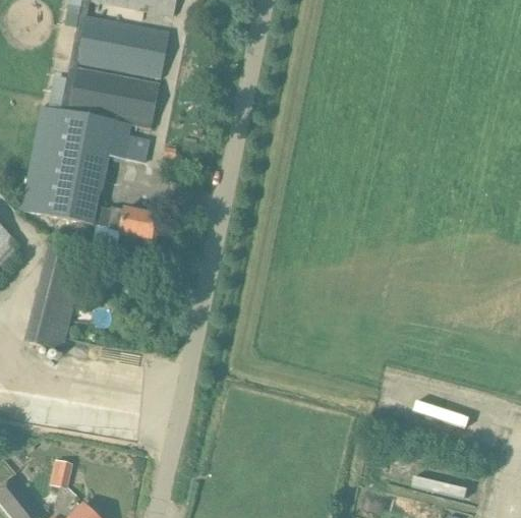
[(173,14),(175,0),(81,0),(61,109),(42,105),(20,208),(108,225),(108,228),(120,230),(120,232),(151,238),(156,213),(125,207),(124,209),(112,206),(112,208),(95,204),(102,171),(106,171),(109,154),(125,157),(125,155),(145,159),(149,137),(110,129),(112,119),(151,127),(160,82),(76,66),(77,58),(161,75),(170,31),(87,13),(89,0),(104,0),(173,14)]
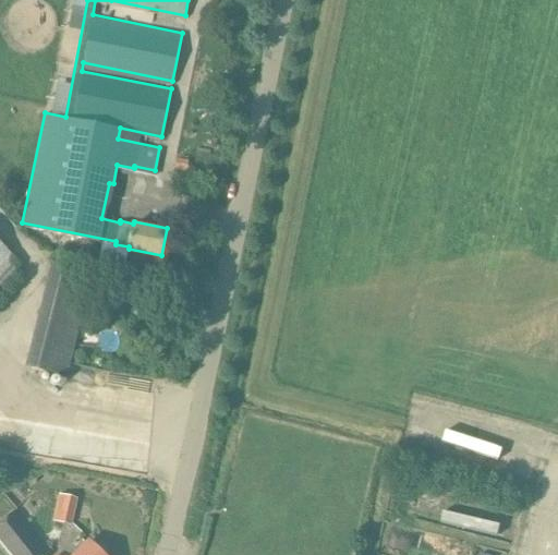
[(173,166),(186,168),(189,157),(176,156),(173,166)]
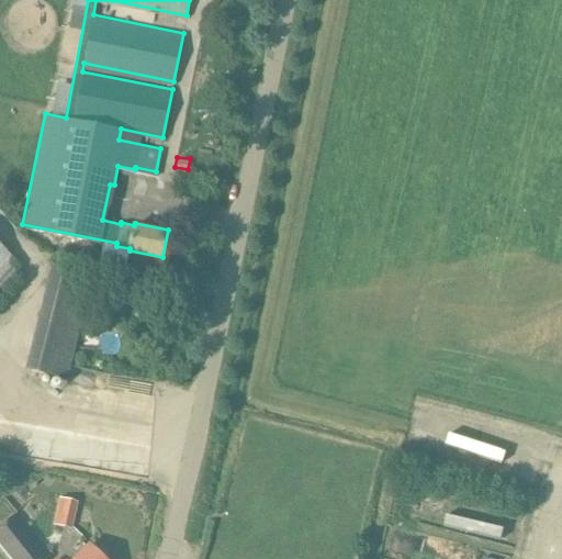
[(0,284),(20,264),(0,245),(0,284)]
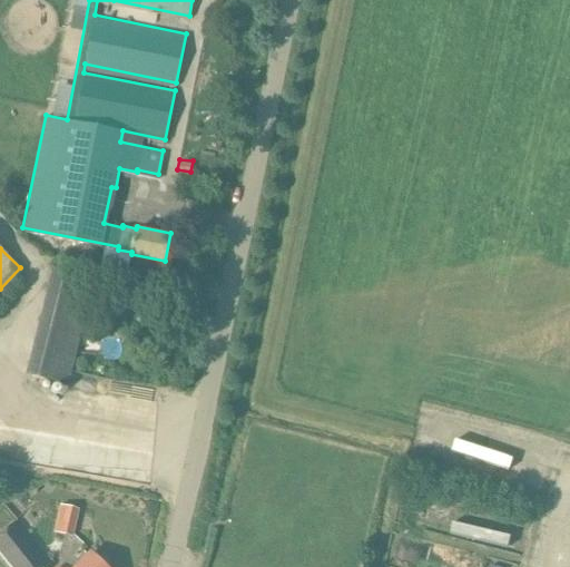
[(95,280),(52,269),(26,375),(68,385),(95,280)]
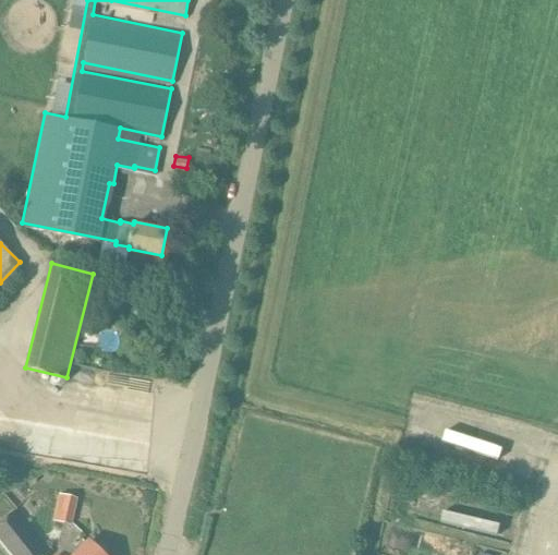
[(422,516),(481,530),(487,504),(428,489),(422,516)]
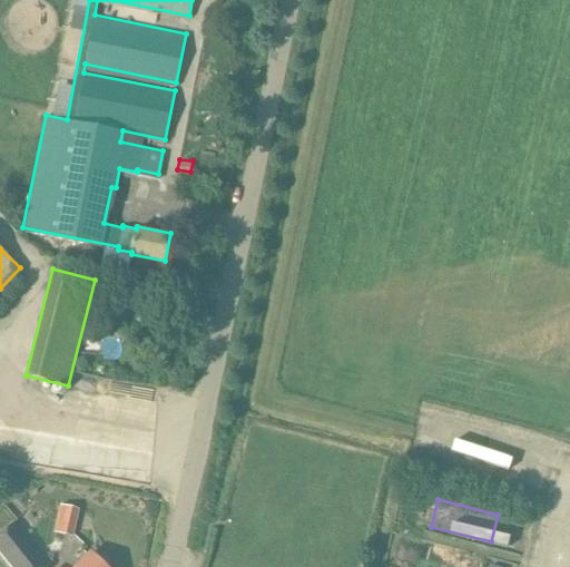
[(80,508),(60,504),(53,531),(74,536),(80,508)]
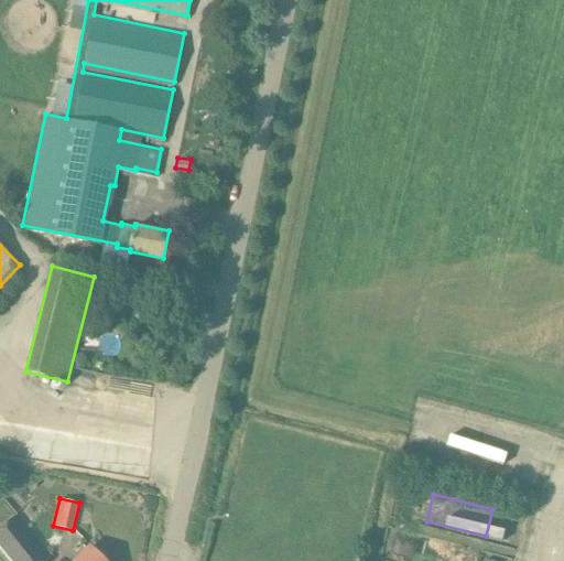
[(43,560),(50,556),(17,514),(0,528),(0,543),(13,560),(43,560)]
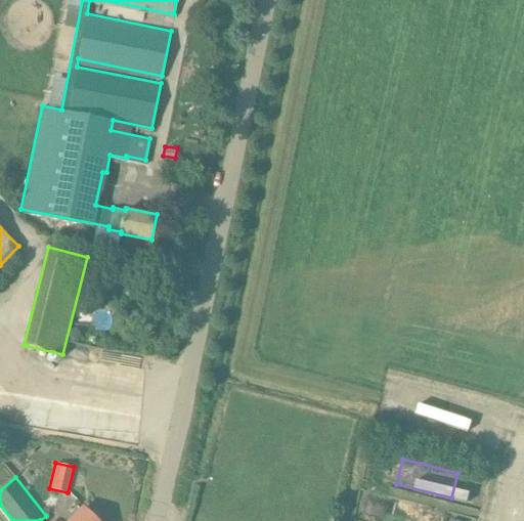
[(102,520),(85,505),(69,520),(62,520),(58,516),(53,520),(102,520)]
